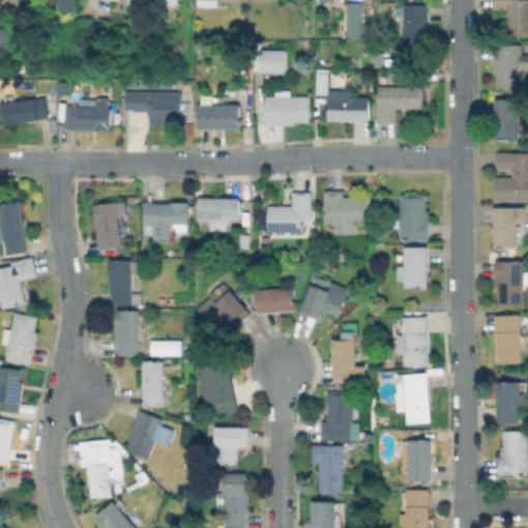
[(13,0),(13,1),(27,2),(32,0),(52,0),(56,15),(61,15),(74,11),(70,0),(13,0)]
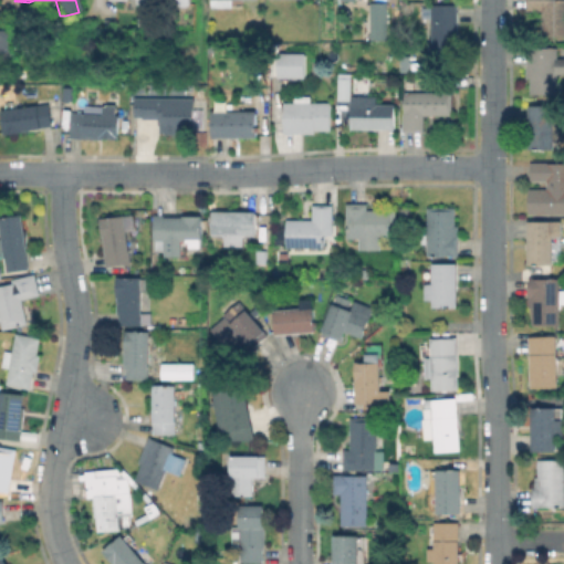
[(233,0),(232,11),(212,11),(212,0),(233,0)]
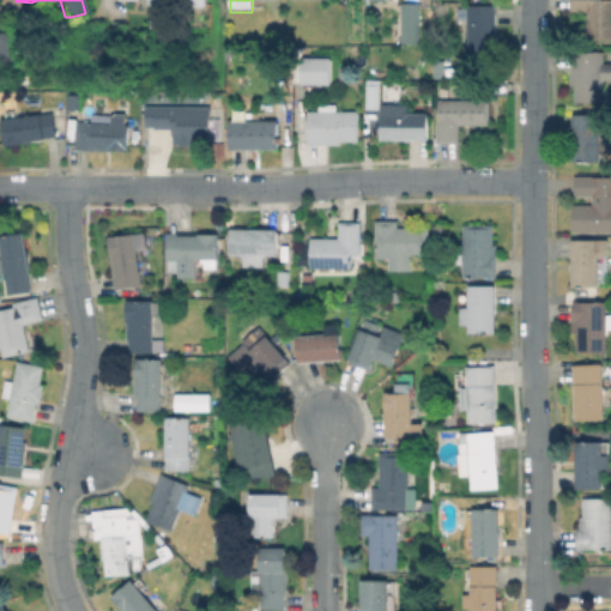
[(610,0),(610,41),(585,41),(586,14),(569,14),(569,0),(610,0)]
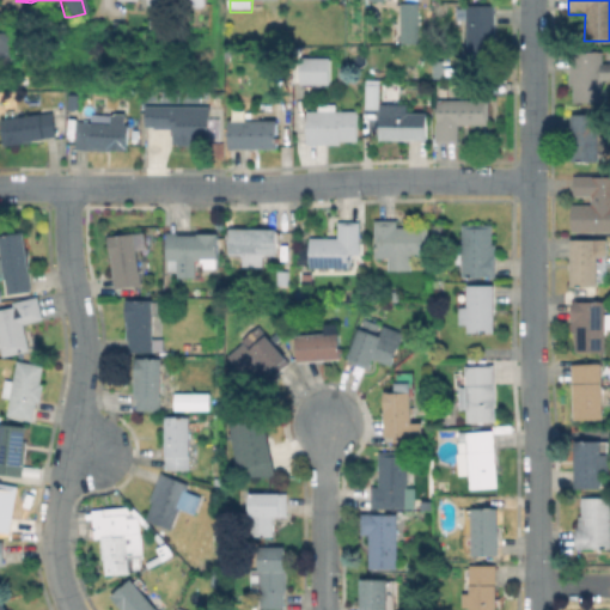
[(418,5),(418,44),(400,46),(400,5),(418,5)]
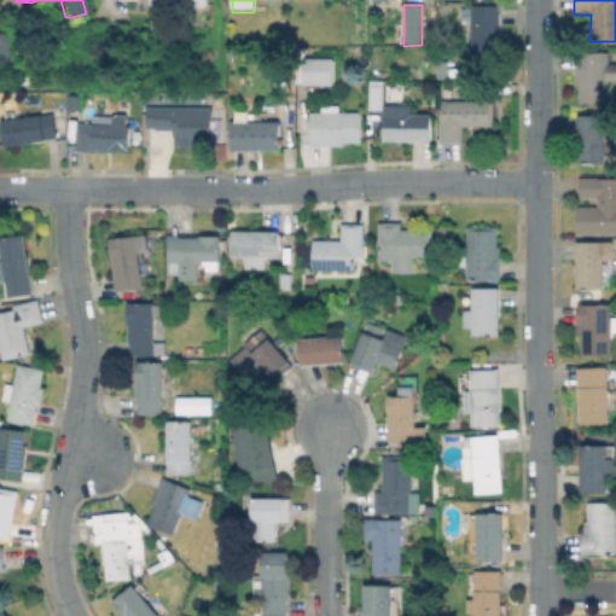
[(495,48),(495,67),(470,67),(470,6),(499,6),(499,48),(495,48)]
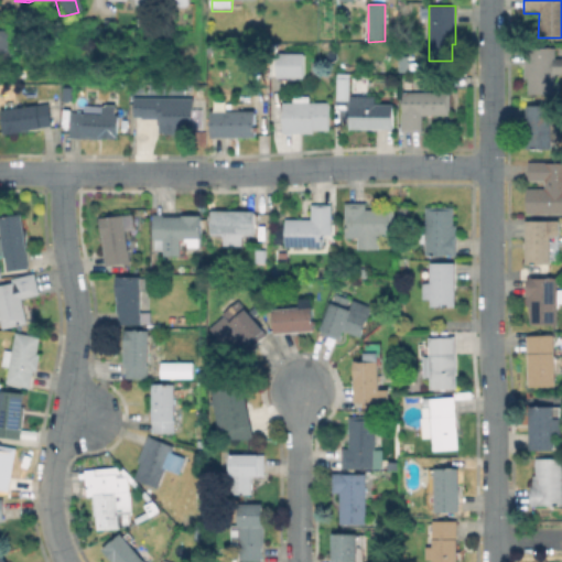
[(134,33),(134,23),(149,23),(149,33),(134,33)]
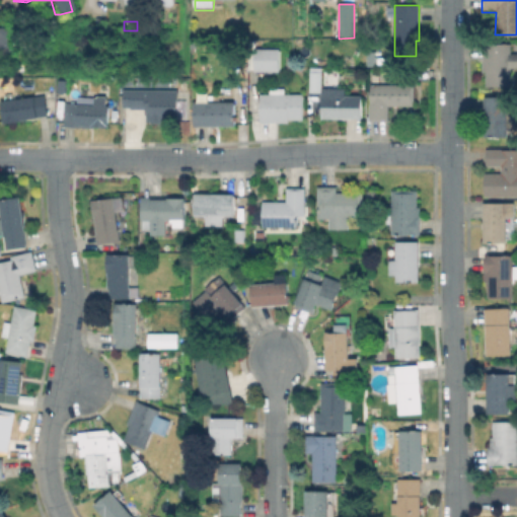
[(510,45),(509,88),(485,87),(485,73),(482,73),(482,45),(510,45)]
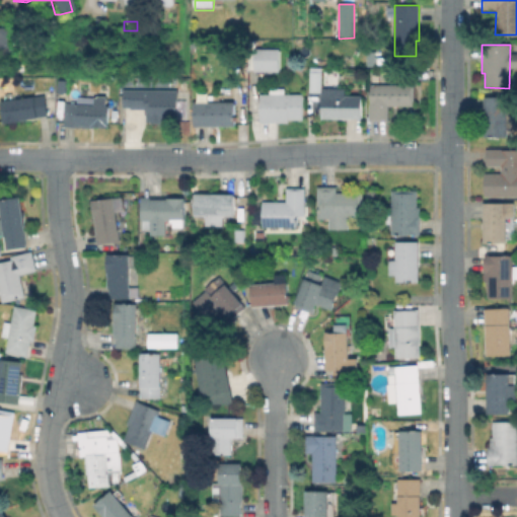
[(250,72),(277,73),(277,51),(251,50),(250,72)]
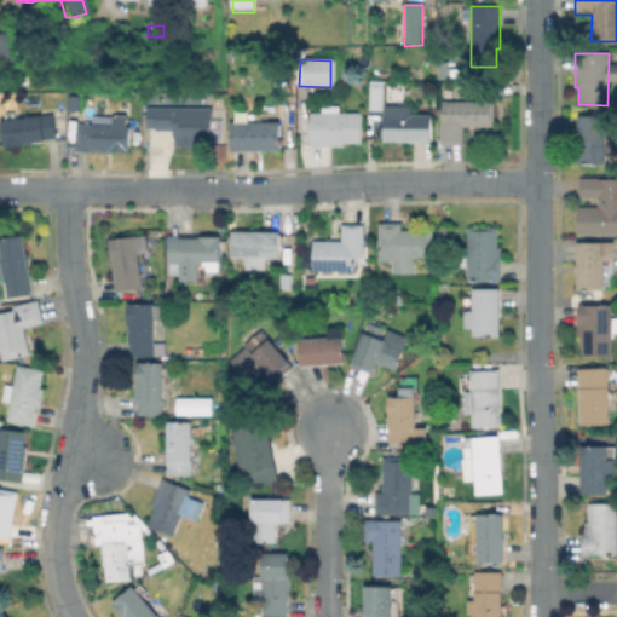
[(390,88),(390,104),(384,104),(384,111),(369,110),(369,81),(384,82),(384,87),(390,88)]
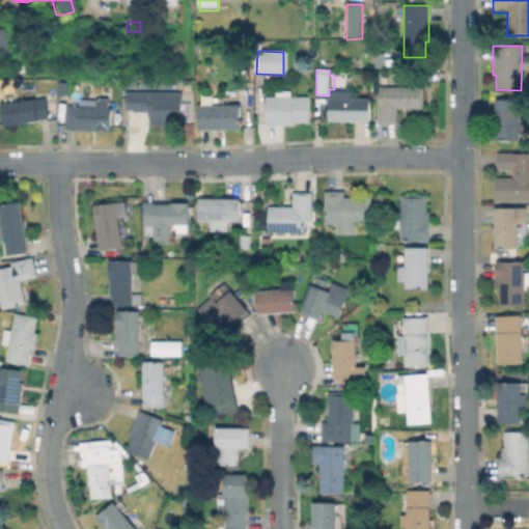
[(423,87),(423,110),(396,110),(396,126),(378,124),(378,107),(378,87),(423,87)]
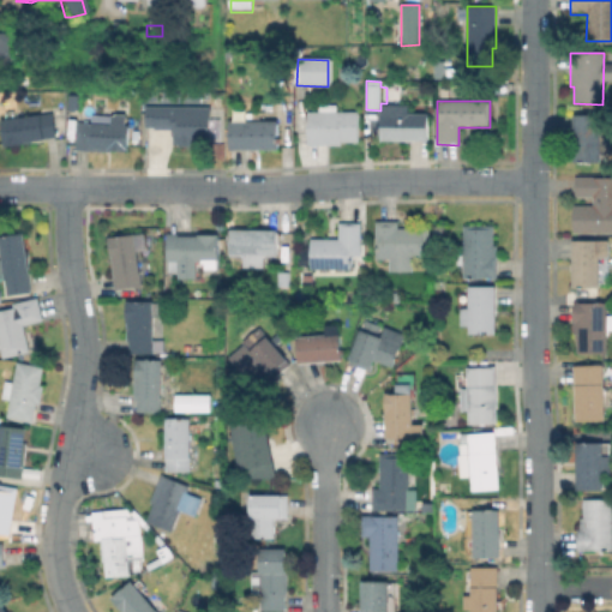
[(210,105),(215,143),(191,147),(191,142),(148,148),(144,123),(145,121),(144,113),(162,109),(163,118),(196,113),(195,107),(210,105)]
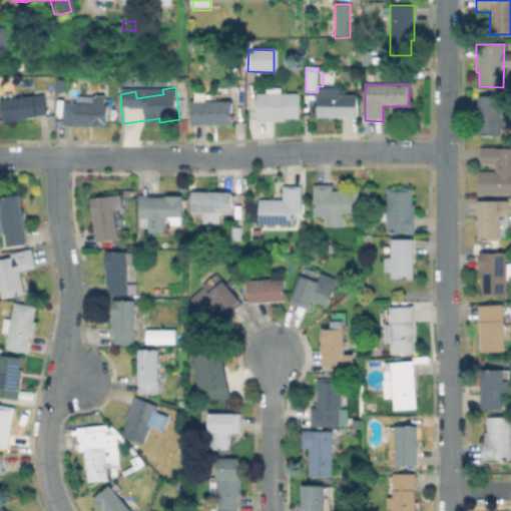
[(281,88),(281,94),(299,94),(299,119),(284,119),(285,122),(256,122),(257,94),(266,94),(266,88),(281,88)]
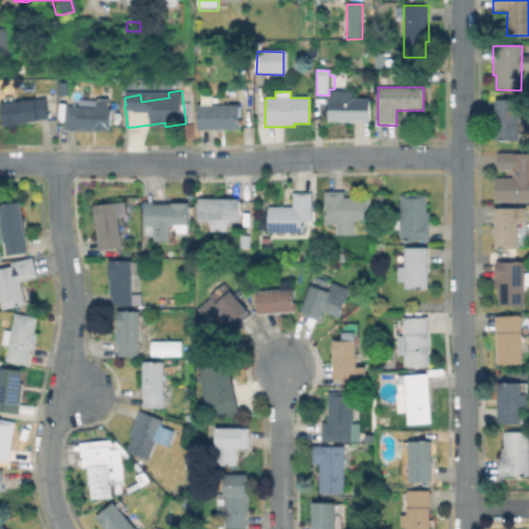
[(369,100),(369,122),(329,122),(329,92),(337,93),(337,99),(369,100)]
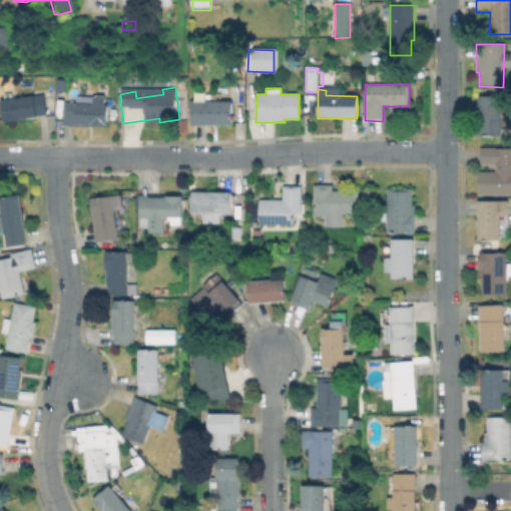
[(44,95),(44,98),(55,97),(54,111),(46,112),(46,115),(36,117),(36,118),(20,120),(20,121),(3,123),(0,101),(44,95)]
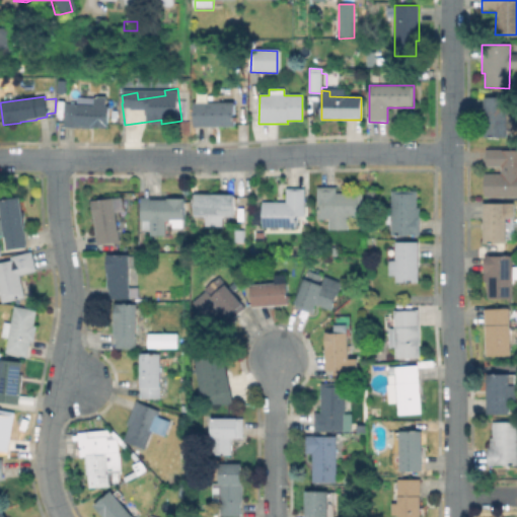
[(219,99),(219,103),(234,103),(234,127),(194,127),(194,103),(206,103),(206,96),(216,96),(216,99),(219,99)]
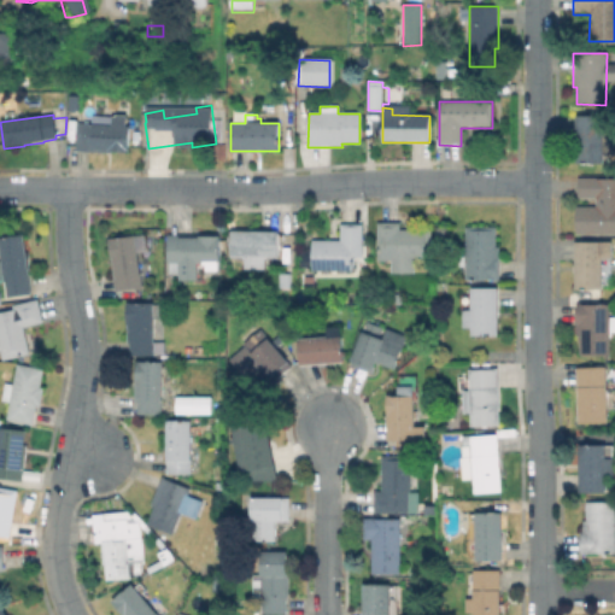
[(129,123),(128,127),(130,127),(128,153),(111,153),(111,154),(76,152),(77,123),(115,126),(116,116),(127,117),(127,123),(129,123)]
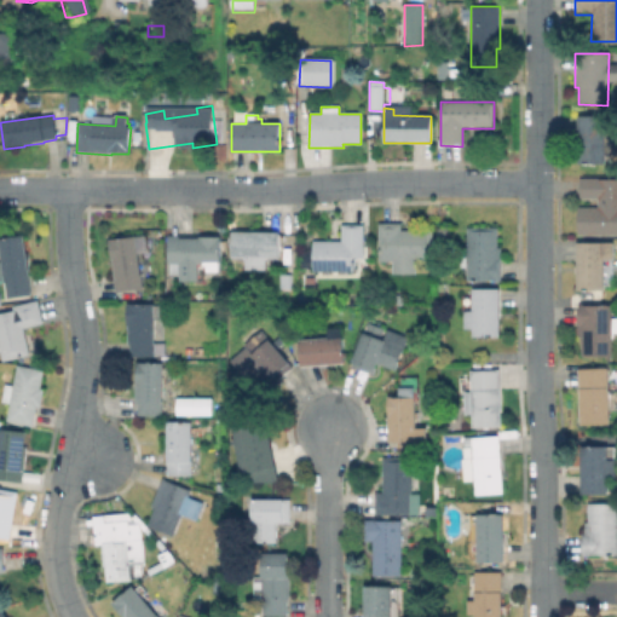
[(604,116),(605,165),(577,165),(578,116),(604,116)]
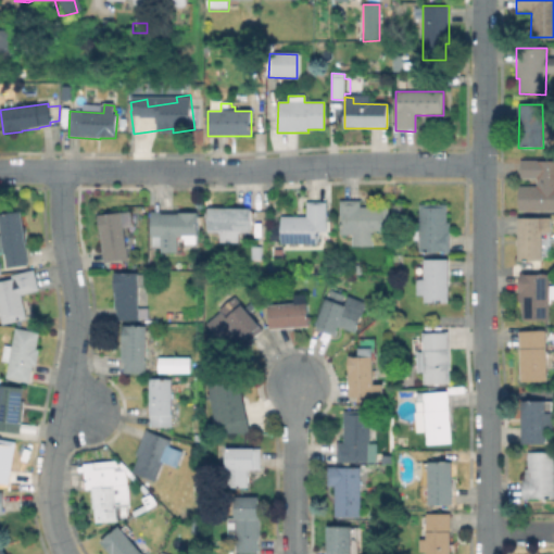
[(553,161),(553,213),(518,214),(517,187),(536,187),(536,178),(521,178),(521,162),(553,161)]
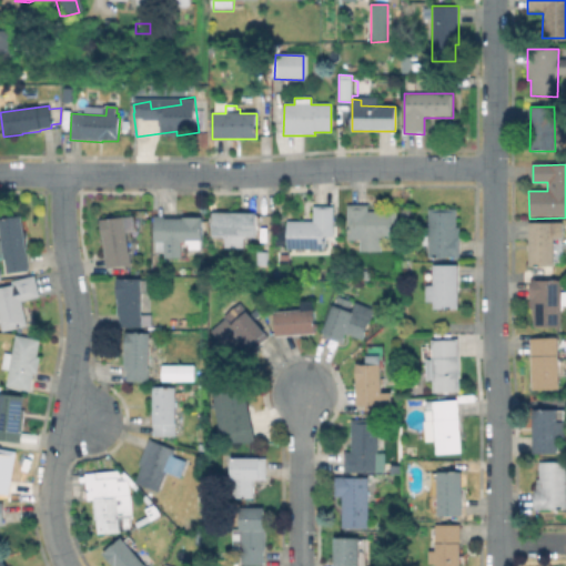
[(396,212),(396,241),(373,241),(372,246),(362,246),(362,240),(346,240),(347,205),(367,205),(367,212),(396,212)]
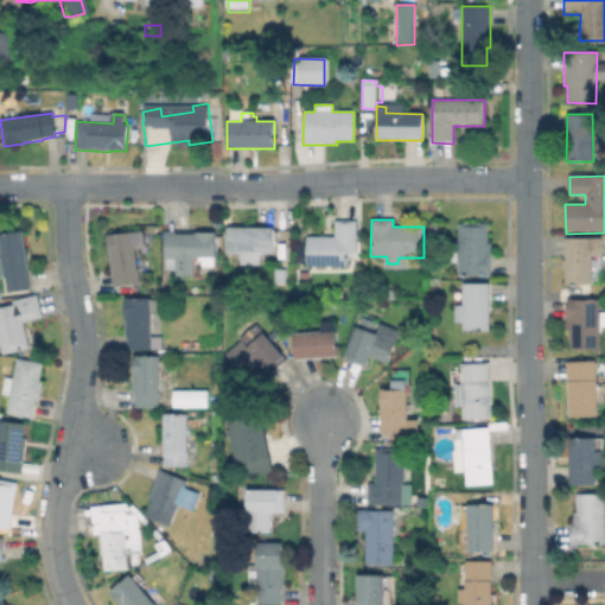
[(356,221),(356,254),(345,254),(345,267),(306,266),(306,236),(333,237),(335,221),(356,221)]
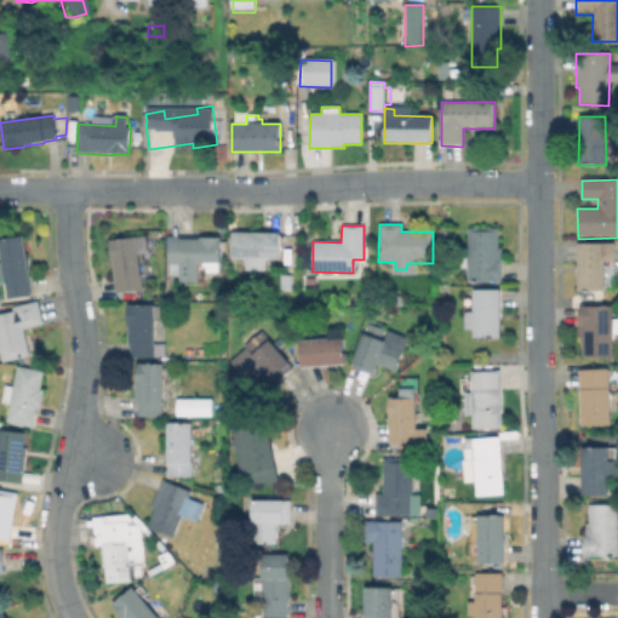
[(502,249),(502,282),(495,282),(495,281),(468,281),(468,268),(461,268),(461,253),(467,253),(467,228),(497,227),(497,249),(502,249)]
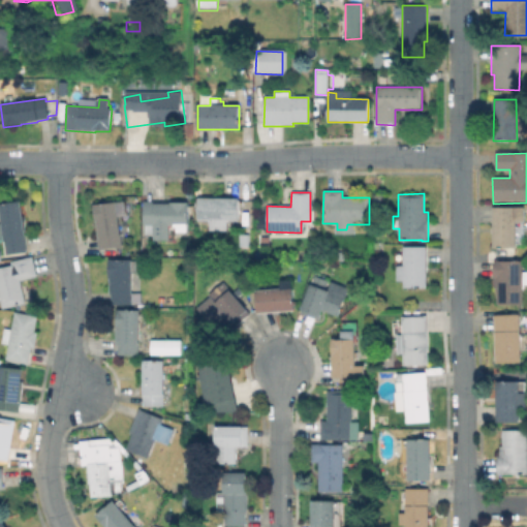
[(239,198),(238,221),(230,221),(230,234),(208,234),(208,221),(197,221),(197,198),(239,198)]
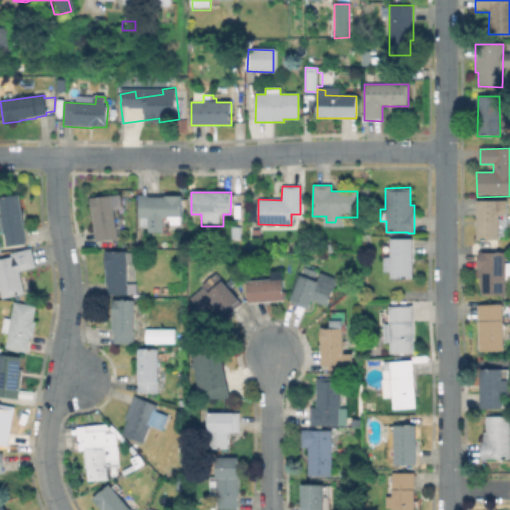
[(0,198),(20,195),(26,245),(5,247),(4,234),(0,234),(0,217),(1,217),(0,210),(0,198)]
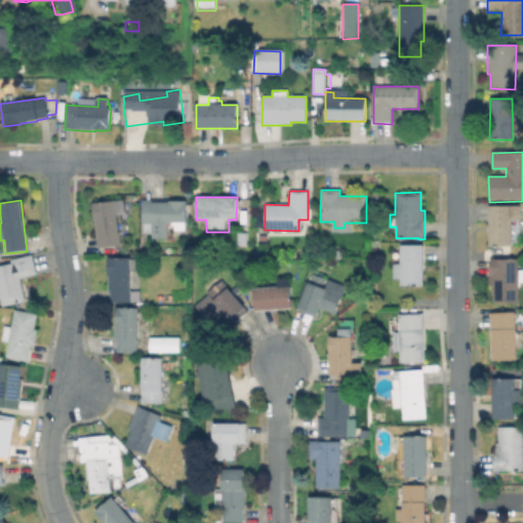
[(121,245),(97,248),(93,222),(94,220),(92,204),(123,200),(125,214),(117,215),(121,245)]
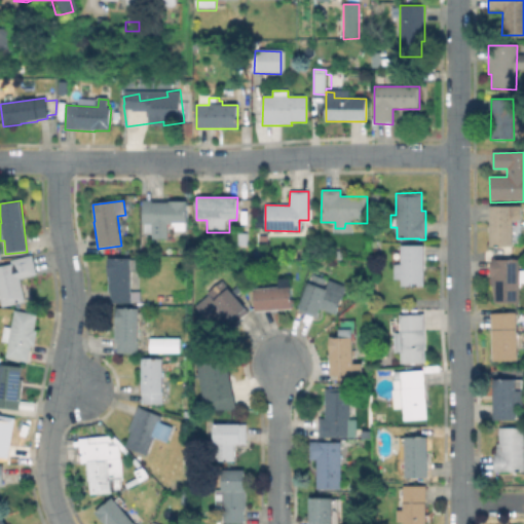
[(187,202),(187,224),(185,224),(185,231),(175,231),(175,226),(173,226),(173,225),(172,225),(172,241),(152,241),(152,224),(143,224),(143,202),(170,203),(170,201),(187,202)]
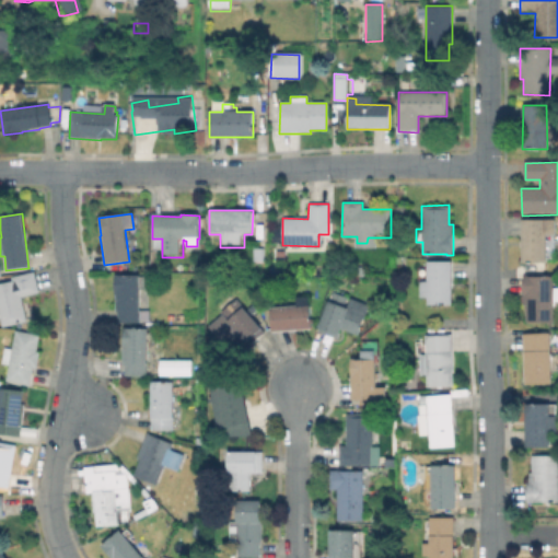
[(545,220),(545,263),(521,263),(521,220),(545,220)]
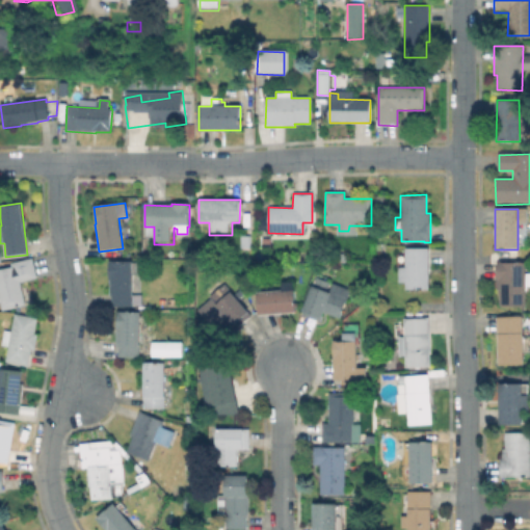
[(428,248),(428,290),(405,290),(405,248),(428,248)]
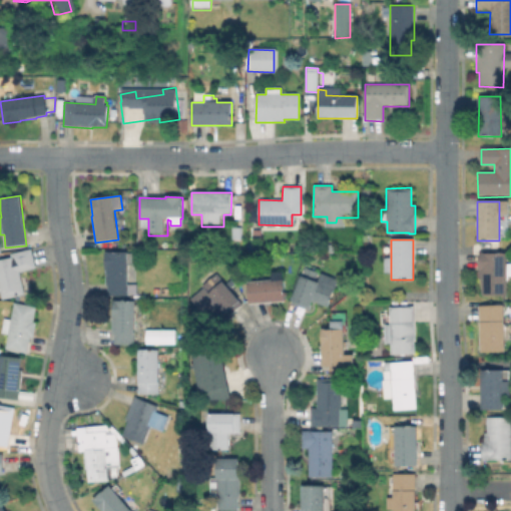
[(19,273),(24,295),(1,300),(0,295),(0,264),(11,262),(9,254),(30,249),(35,269),(19,273)]
